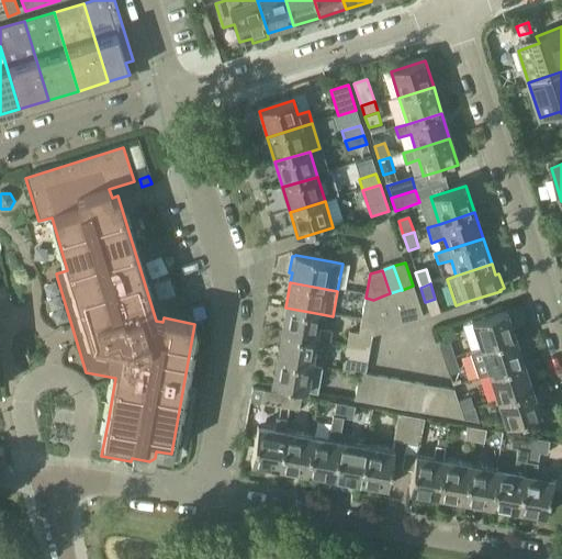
[(425,320),(413,286),(402,290),(400,290),(412,324),(425,320)]
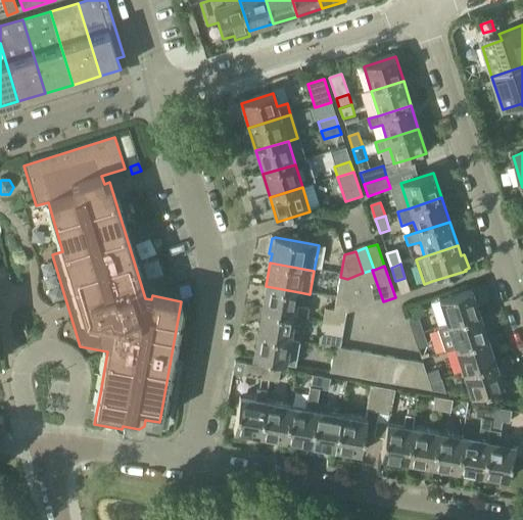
[(372,270),(363,273),(360,274),(370,305),(383,301),(372,270)]
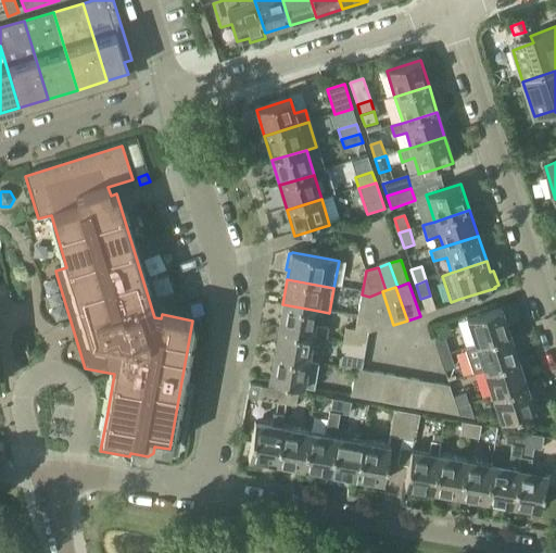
[(382,291),(369,297),(380,330),(393,325),(382,291)]
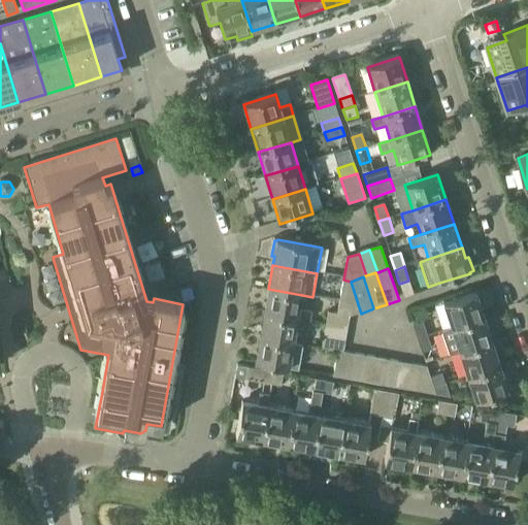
[(171,280),(164,283),(167,291),(174,288),(171,280)]
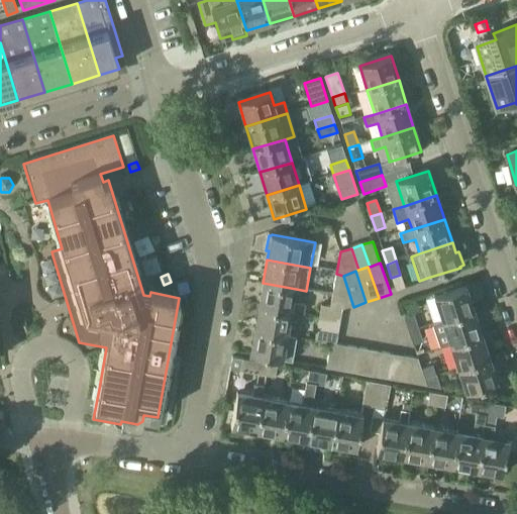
[(336,274),(332,296),(336,297),(341,311),(353,307),(343,276),(336,274)]
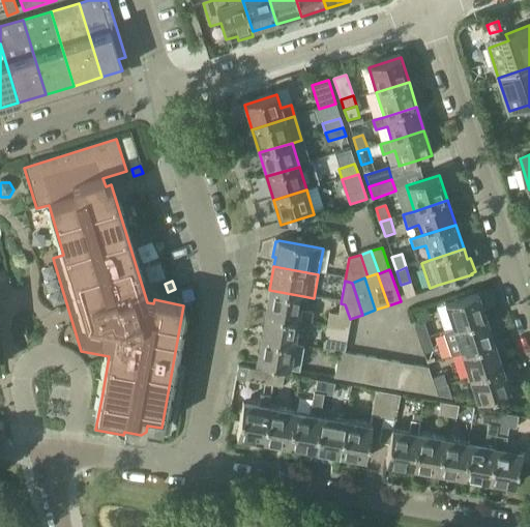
[(269,290),(265,314),(298,320),(311,323),(313,313),(300,311),(303,296),(269,290)]
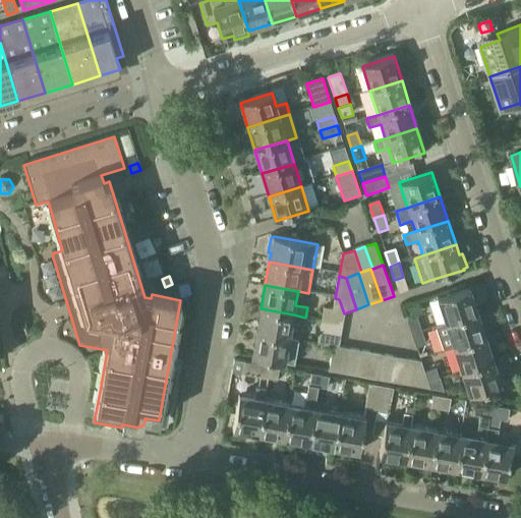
[(470,289),(438,299),(446,325),(478,313),(470,289)]
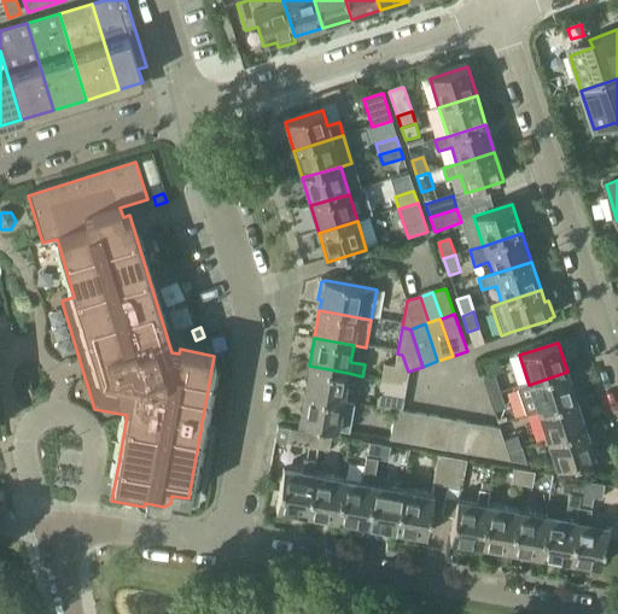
[(385,366),(383,380),(406,384),(408,372),(402,355),(397,354),(395,367),(385,366)]
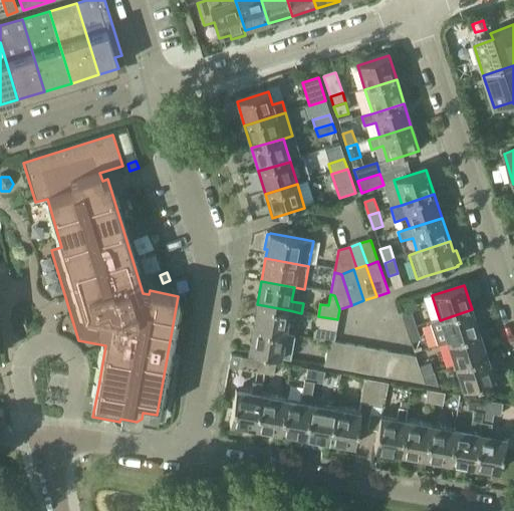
[(257,304),(252,328),(285,334),(289,310),(257,304)]
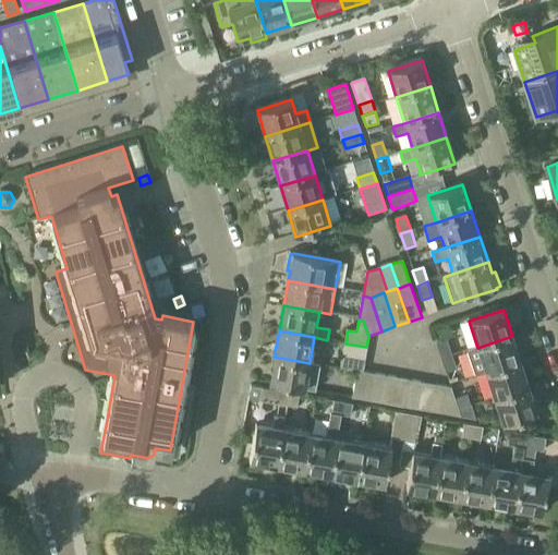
[(477,348),(485,373),(520,362),(512,336),(477,348)]
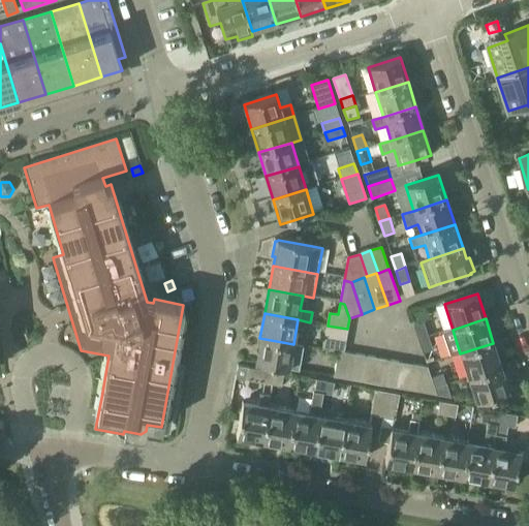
[(413,327),(418,340),(428,337),(424,323),(413,327)]
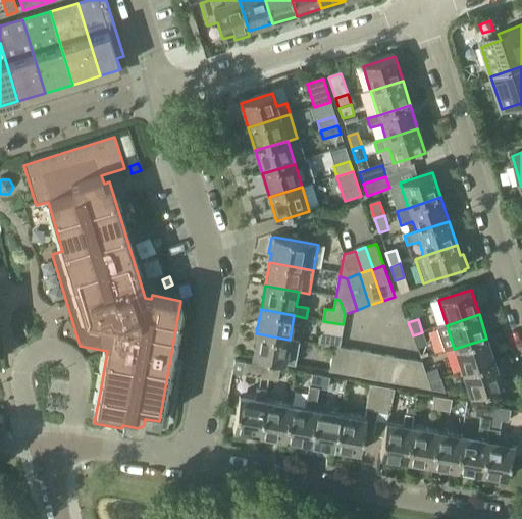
[(323,321),(321,333),(341,336),(343,324),(323,321)]
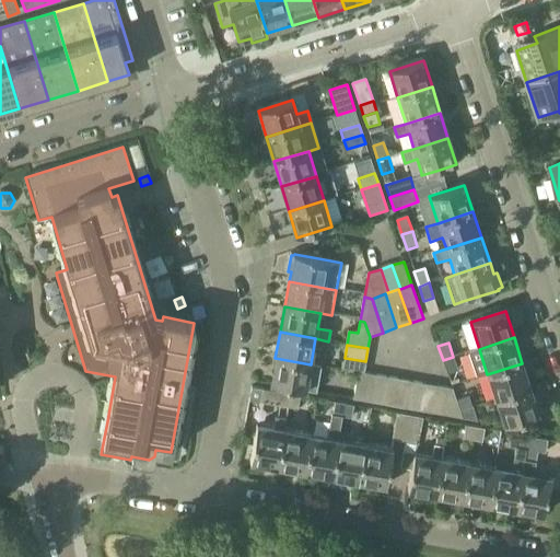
[(453,357),(443,360),(447,375),(458,371),(453,357)]
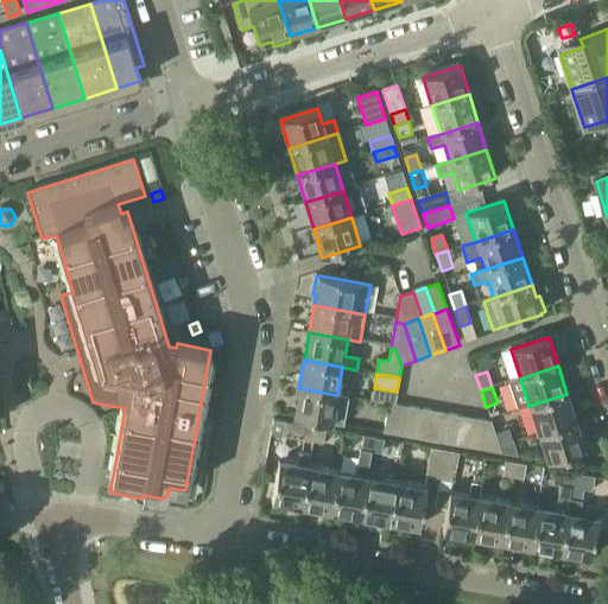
[(337,395),(298,388),(293,417),(343,426),(349,398),(337,395)]
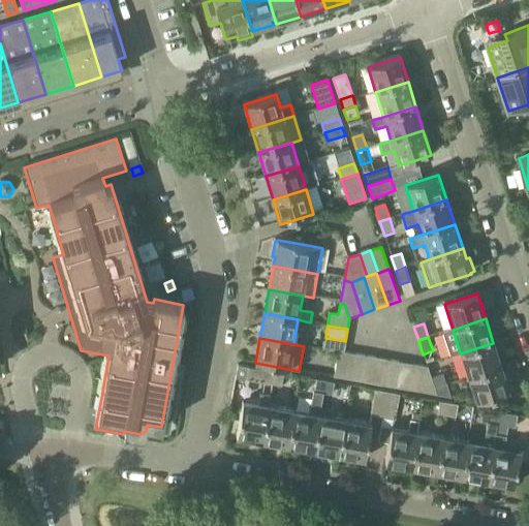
[(322,350),(338,353),(343,354),(343,353),(345,341),(325,338),(322,350)]
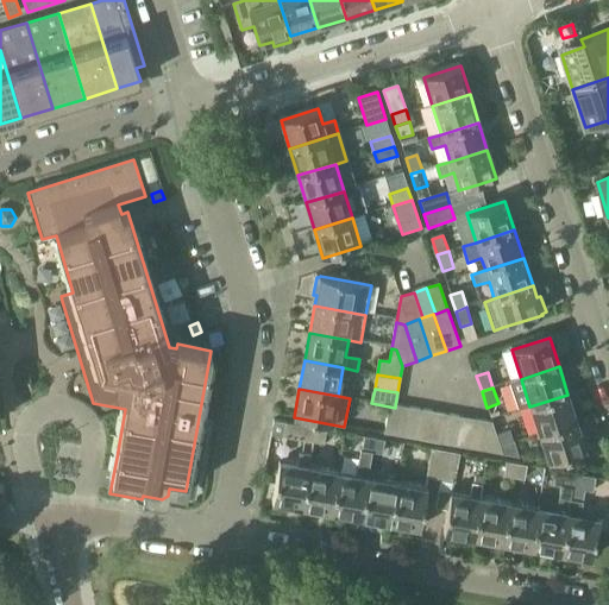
[(529,407),(539,434),(577,422),(567,395),(529,407)]
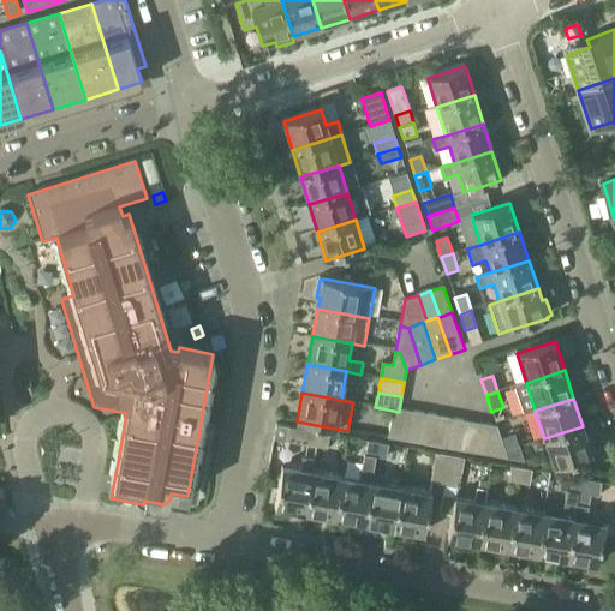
[(388,438),(408,442),(413,413),(399,411),(399,412),(393,411),(388,438)]
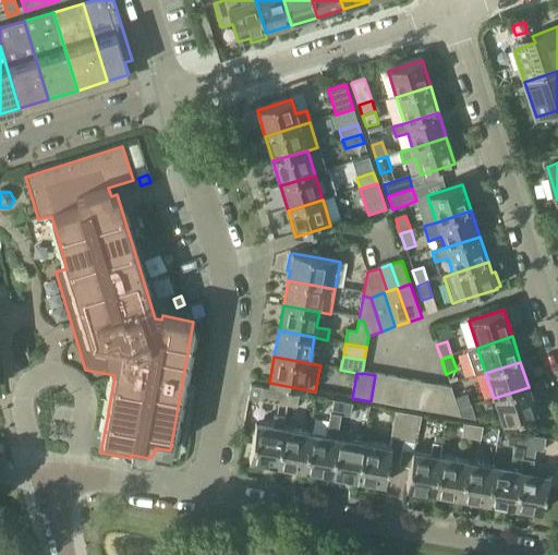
[(371,401),(383,403),(387,377),(375,375),(371,401)]
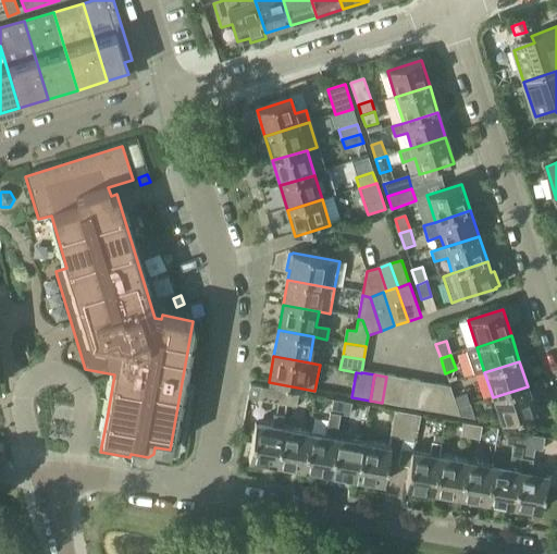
[(382,403),(395,405),(399,379),(386,377),(382,403)]
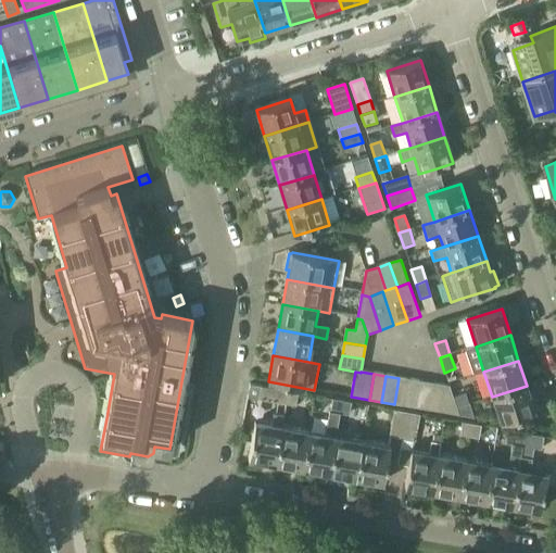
[(394,404),(407,406),(412,380),(399,378),(394,404)]
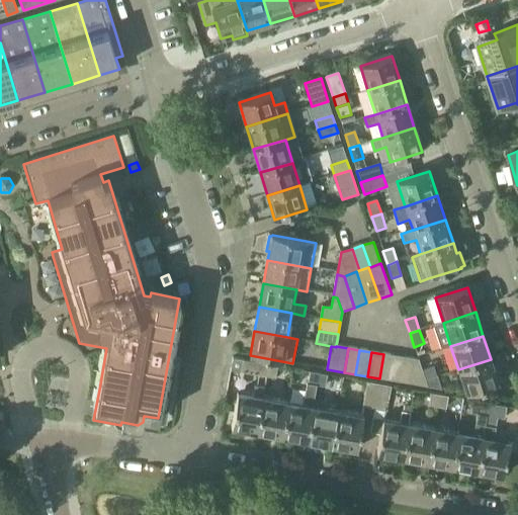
[(379,378),(391,380),(395,356),(383,354),(379,378)]
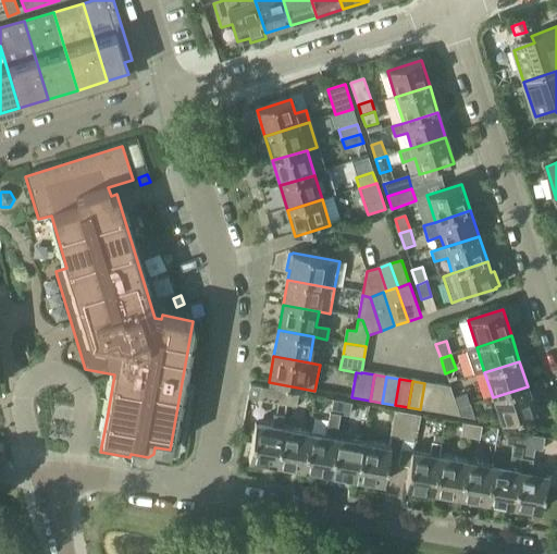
[(420,409),(433,411),(437,385),(424,383),(420,409)]
